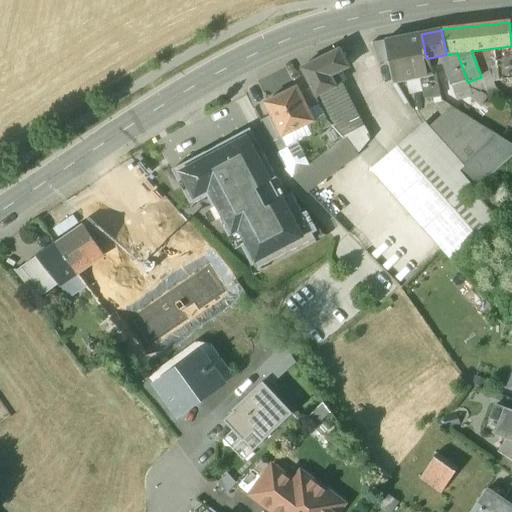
[(421,34),(379,42),(381,55),(387,54),(392,80),(395,83),(421,77),(432,74),(429,58),(426,58),(421,34)]
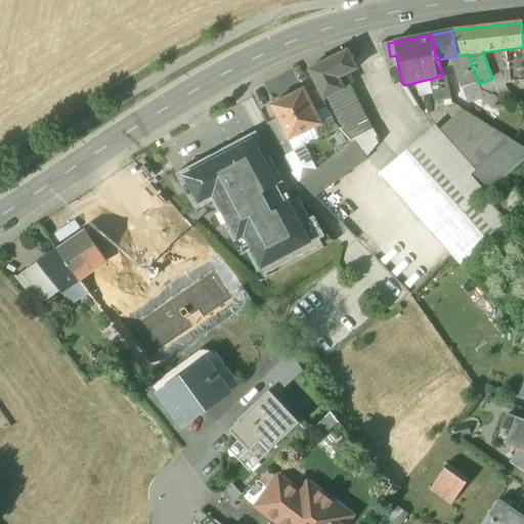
[(523,47),(507,49),(510,83),(523,81),(523,47)]
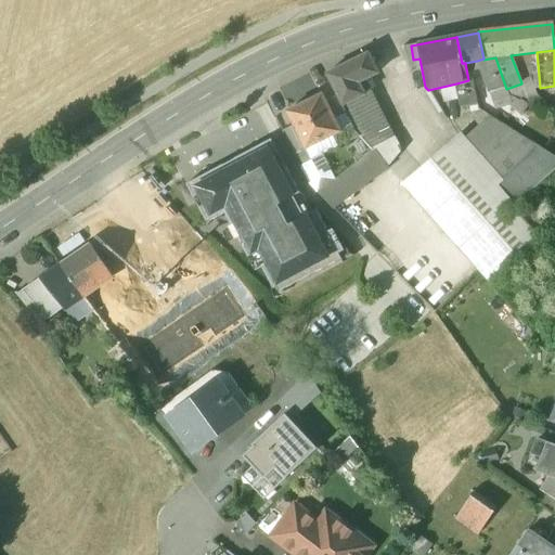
[(368,54),(325,75),(339,102),(341,106),(363,95),(358,84),(364,80),(377,74),(368,54)]
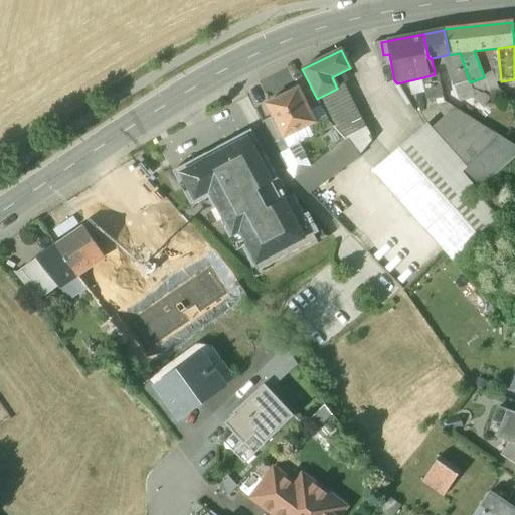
[(460,53),(449,55),(449,54),(443,56),(454,88),(470,82),(460,53)]
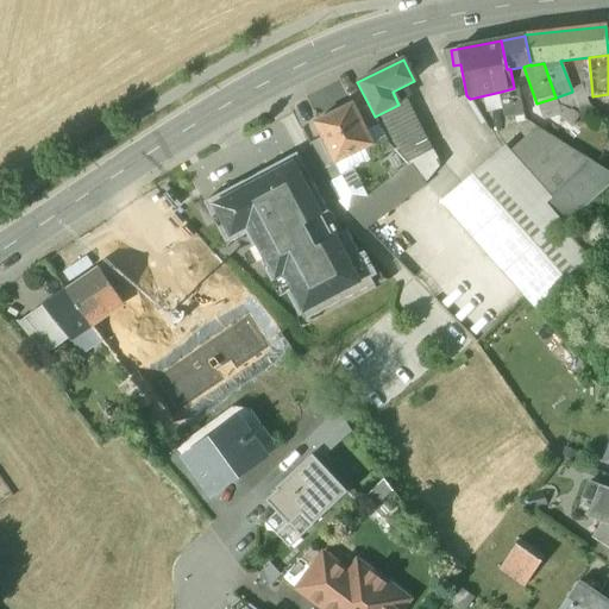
[(514,88),(501,92),(503,100),(506,119),(515,117),(523,115),(518,87),(514,88)]
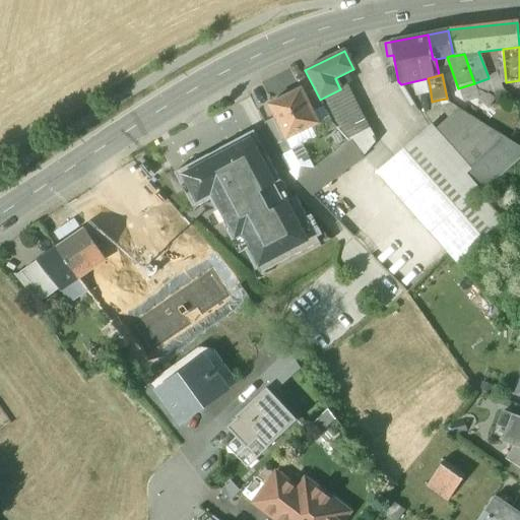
[(499,74),(489,77),(489,78),(474,83),(476,89),(489,94),(503,90),(499,74)]
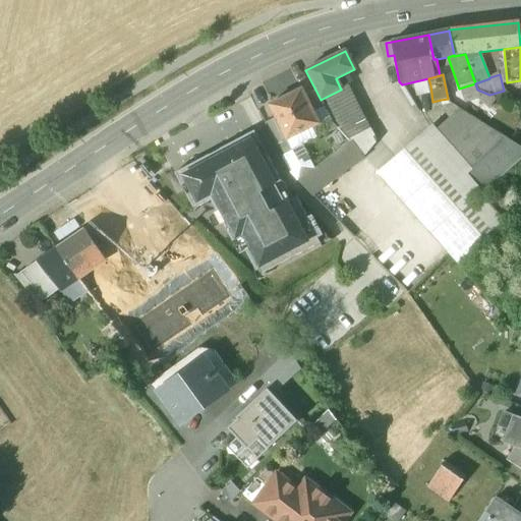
[(341,90),(321,100),(324,107),(333,123),(337,128),(349,141),(364,133),(358,120),(363,118),(342,75),(336,78),(341,90)]
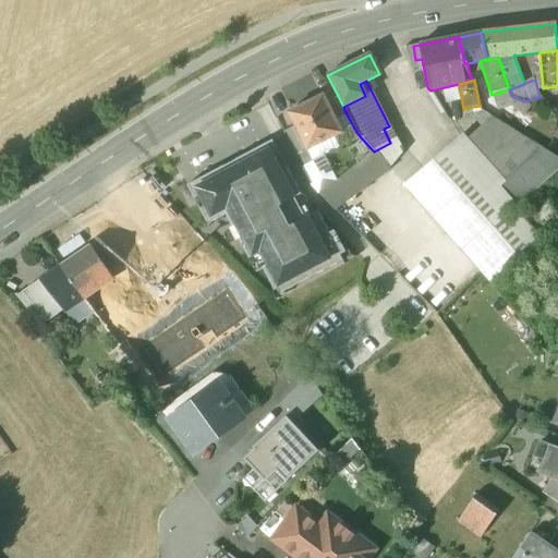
[(459,84),(444,87),(445,96),(461,92),(459,84)]
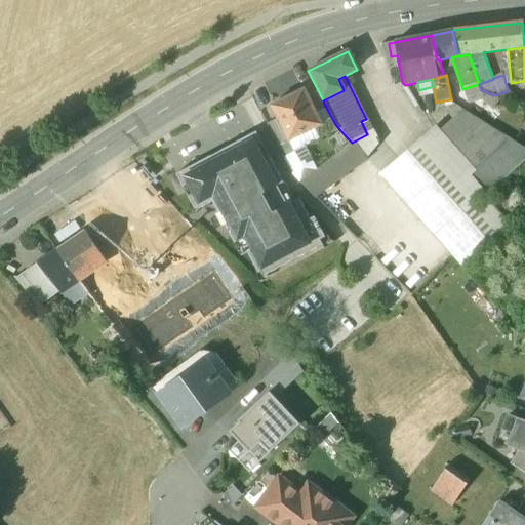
[(479,84),(462,89),(469,105),(481,101),(484,99),(481,90),(479,84)]
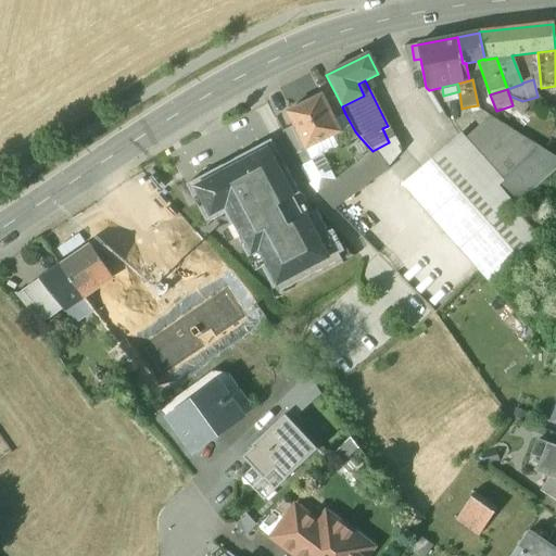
[(321,96),(287,113),(294,126),(305,149),(306,150),(341,133),(335,119),(328,108),(321,96)]
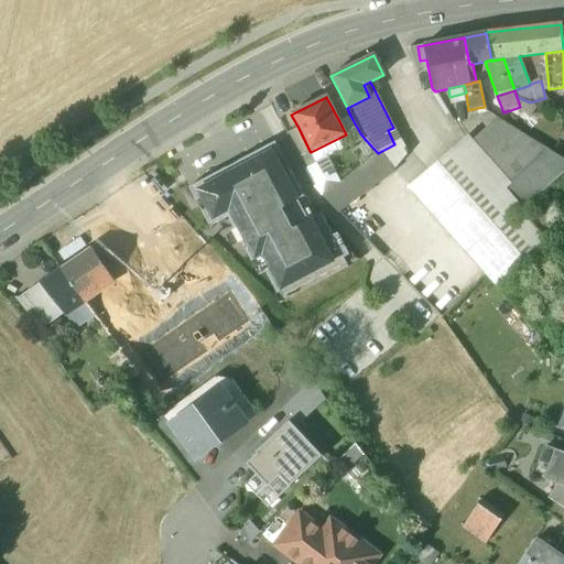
[(530,102),(517,97),(520,107),(517,108),(530,118),(539,107),(530,102)]
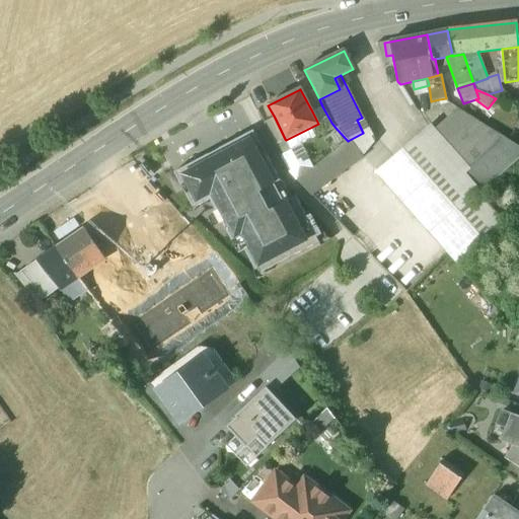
[(317,95),(306,100),(312,112),(322,106),(319,99),(317,95)]
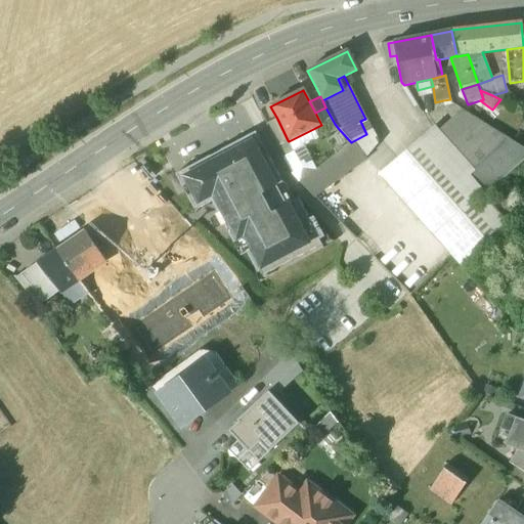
[(335,124),(325,107),(315,113),(321,125),(289,141),(293,147),(292,148),(294,153),(339,129),(335,124)]
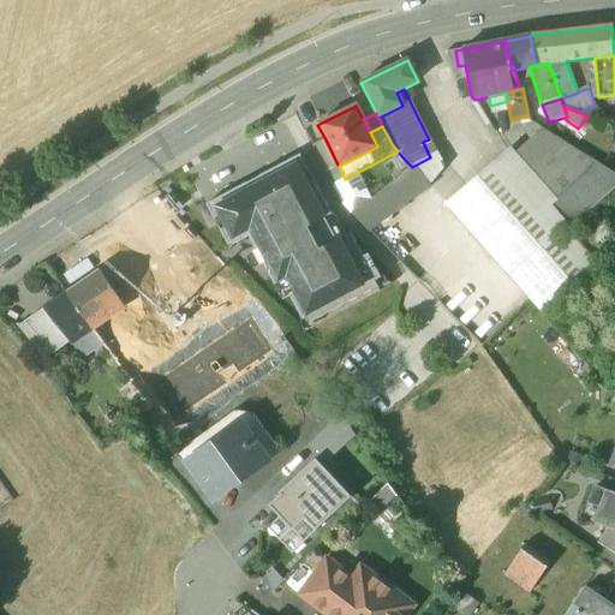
[(614,187),(614,174),(544,130),(518,156),(556,201),(587,173),(607,195),(614,187)]
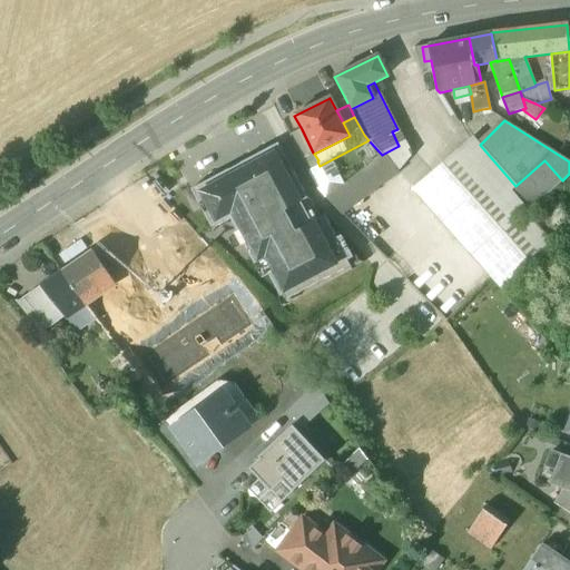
[(302,129),(290,136),(302,159),(313,153),(302,129)]
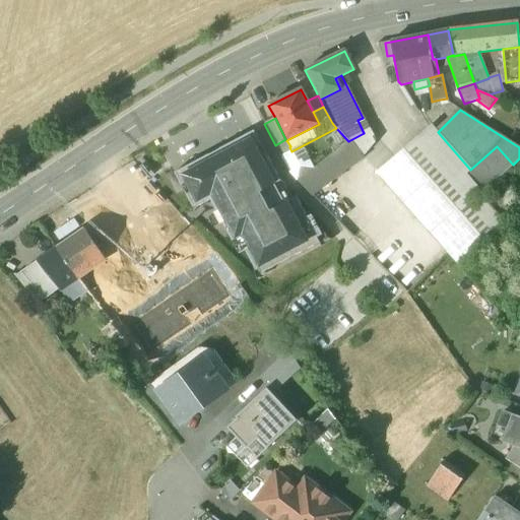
[(470,170),(438,132),(429,128),(376,173),(458,266),(506,224),(502,219),(489,204),(482,198),(479,194),(481,192),(465,175),(470,170)]
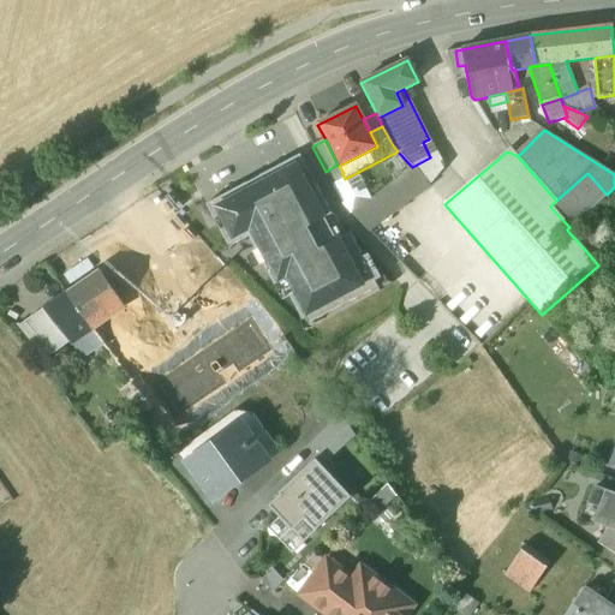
[(430,157),(412,167),(413,169),(428,185),(443,167),(437,154),(430,157)]
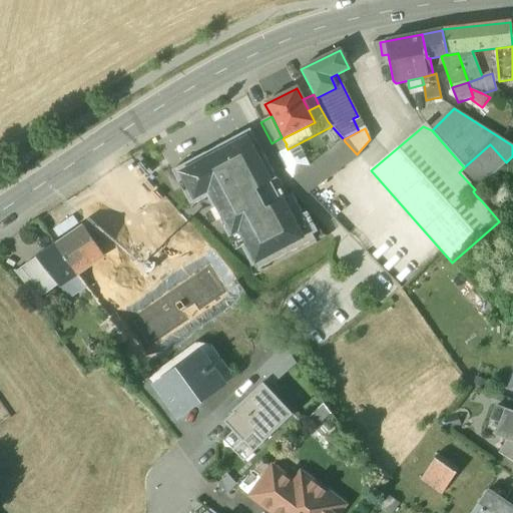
[(277,179),(250,129),(216,147),(205,153),(171,170),(190,205),(206,196),(235,250),(241,247),(251,267),(257,265),(260,270),(315,239),(313,234),(318,232),(307,212),(303,214),(292,194),(281,200),(271,182),(277,179)]
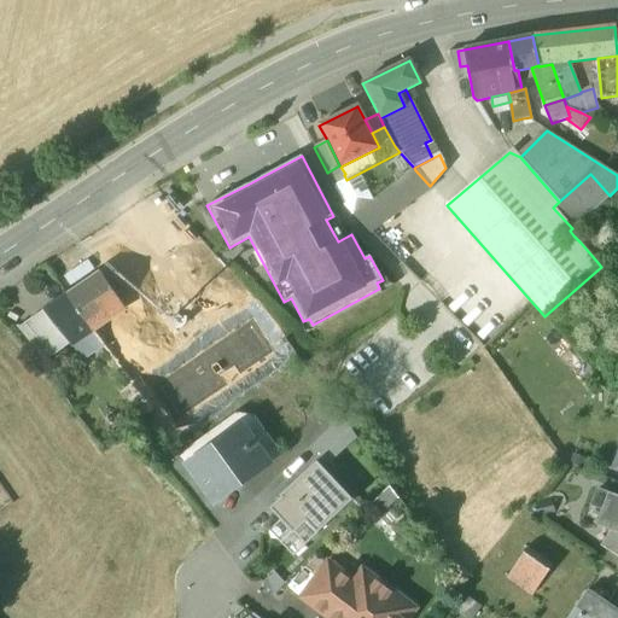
[(339,165),(327,173),(332,181),(344,175),(345,174),(340,167),(339,165)]
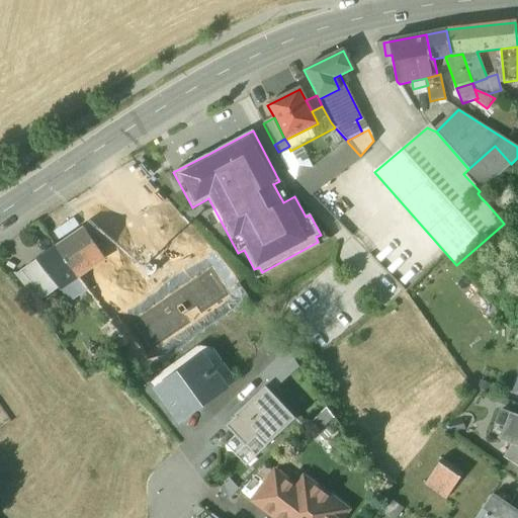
[(348,143),(296,180),(310,194),(361,157),(360,156),(348,143)]
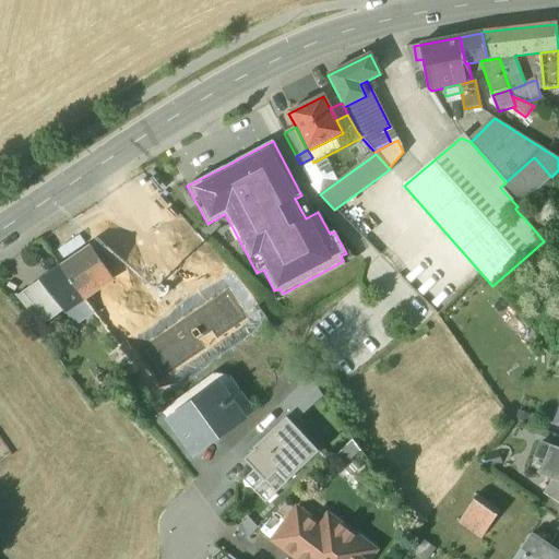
[(506,182),(500,188),(518,206),(519,205),(551,177),(534,157),(506,182)]
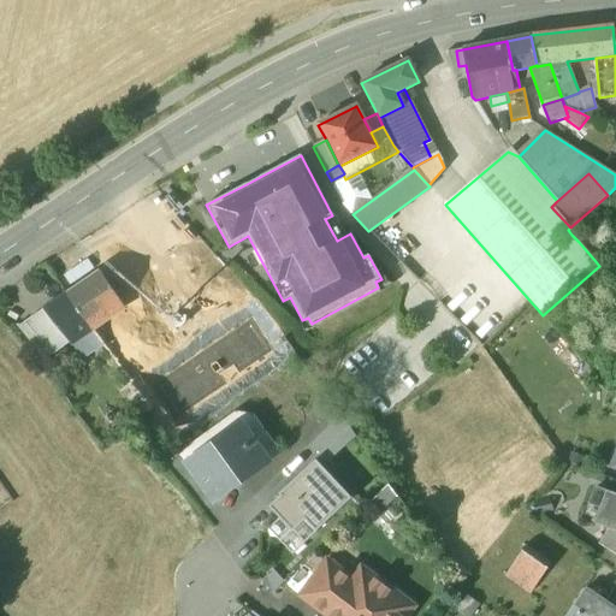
[(343,175),(331,181),(335,187),(347,182),(345,179),(343,175)]
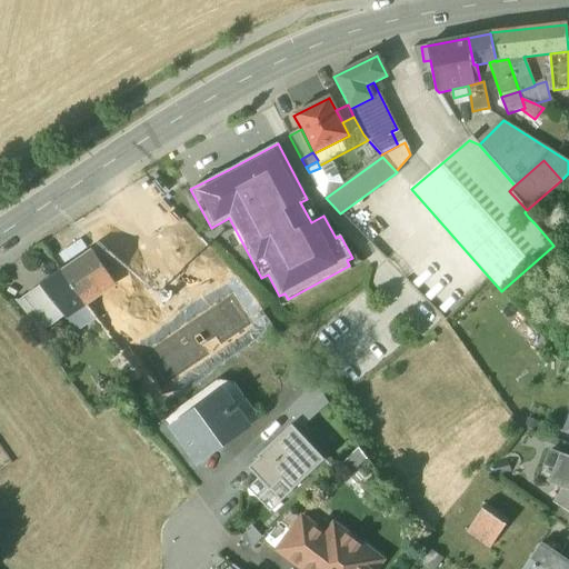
[(551,209),(535,223),(549,240),(557,233),(553,230),(562,221),(551,209)]
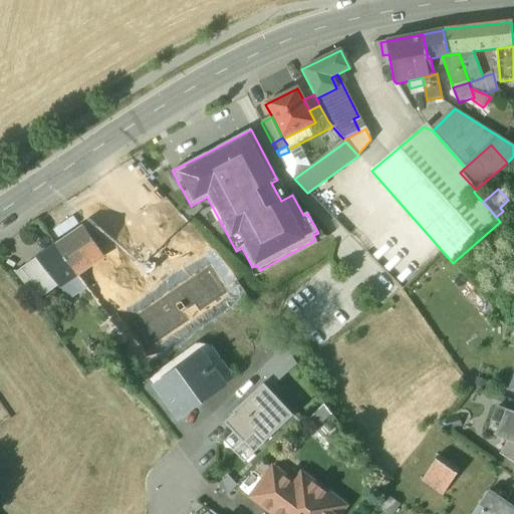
[(83,226),(55,246),(75,275),(88,266),(104,256),(83,226)]
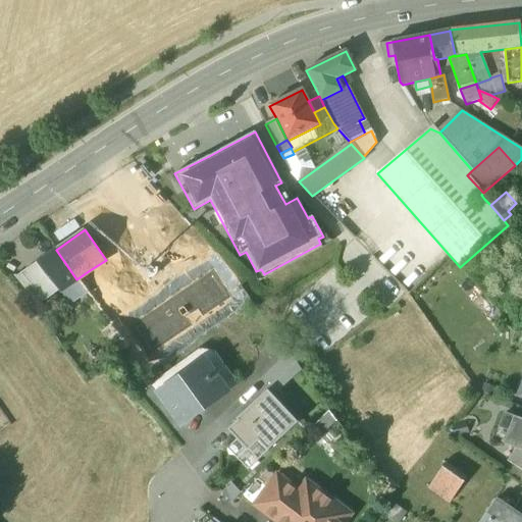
[(56,250),(37,263),(60,292),(76,279),(56,250)]
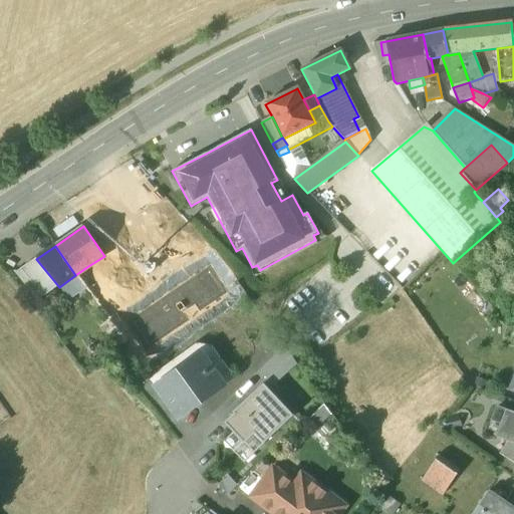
[(88,266),(75,275),(81,283),(88,292),(100,283),(88,266)]
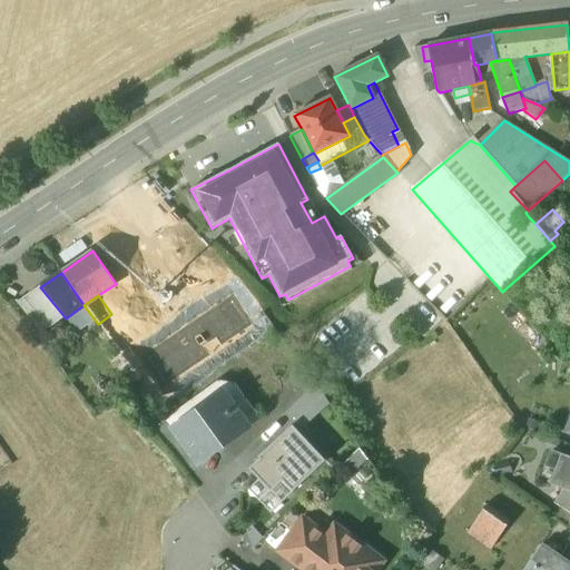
[(90,314),(76,328),(92,344),(97,340),(104,332),(98,324),(90,314)]
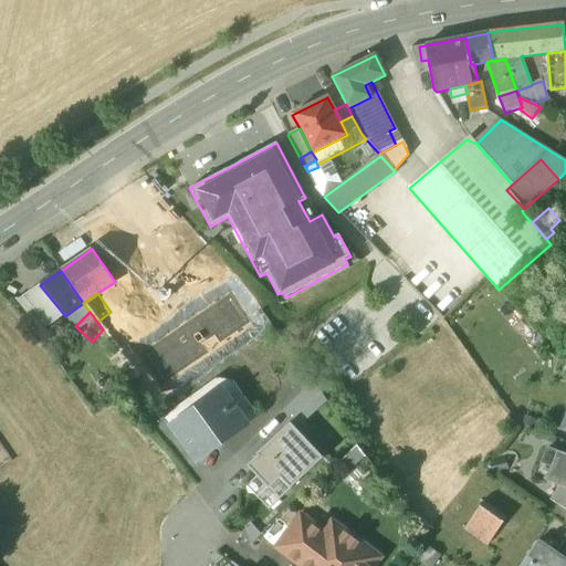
[(133,342),(111,312),(97,322),(103,329),(119,352),(133,342)]
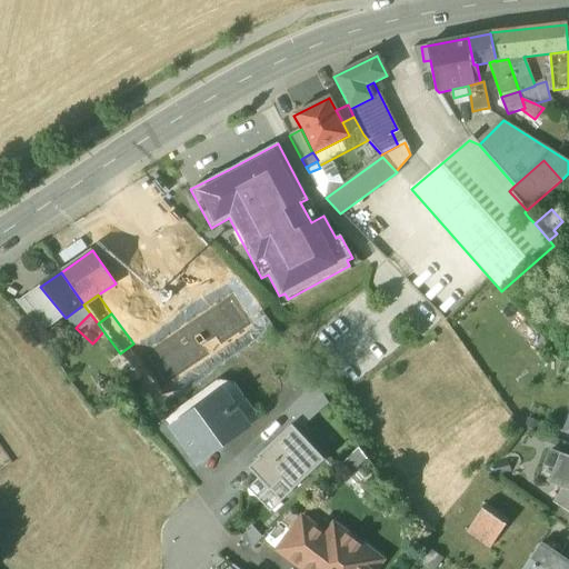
[(292,408),(302,419),(325,399),(316,386),(292,408)]
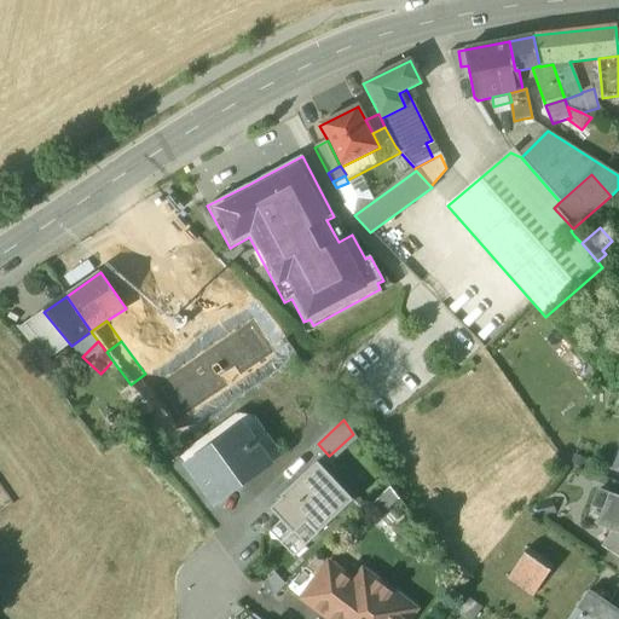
[(270,464),(242,426),(215,445),(186,466),(214,504),(217,503),(214,499),(243,479),(246,482),(270,464)]
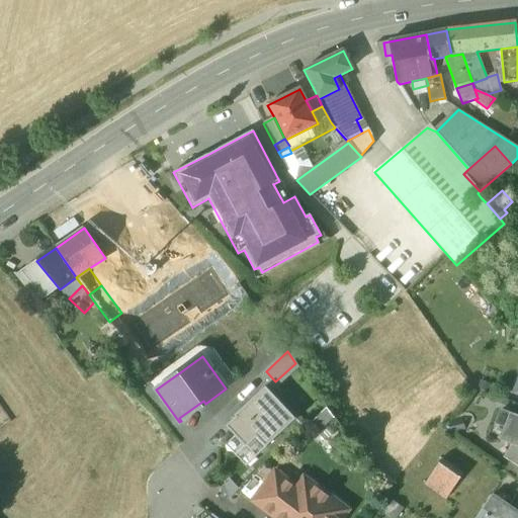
[(174,364),(150,381),(156,390),(180,372),(174,364)]
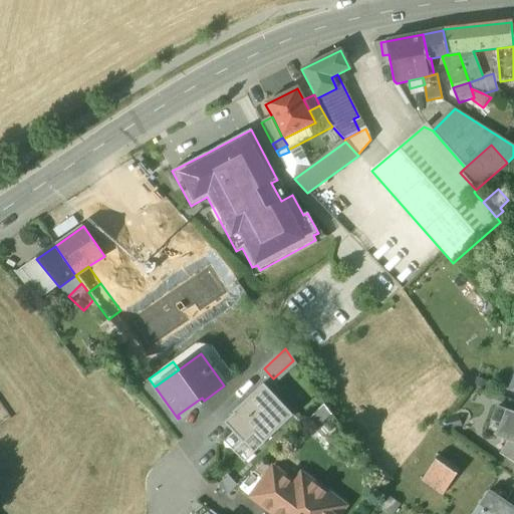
[(263,444),(294,417),(263,383),(222,422),(244,445),(255,435),(263,444)]
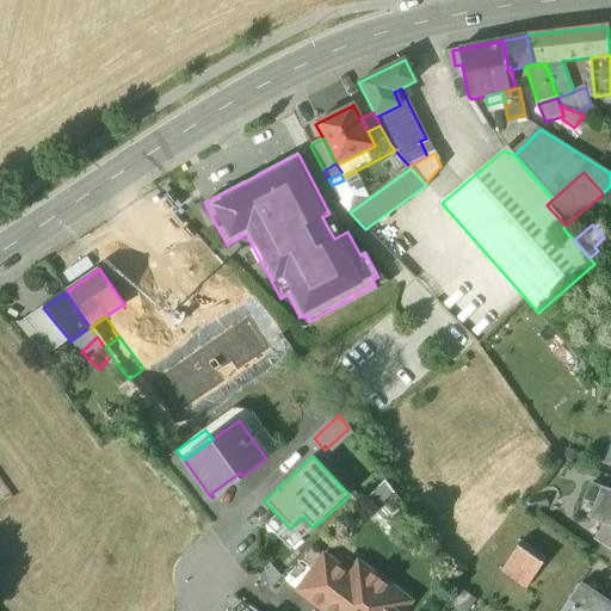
[(610,492),(602,489),(591,514),(605,523),(594,538),(610,549),(610,492)]
